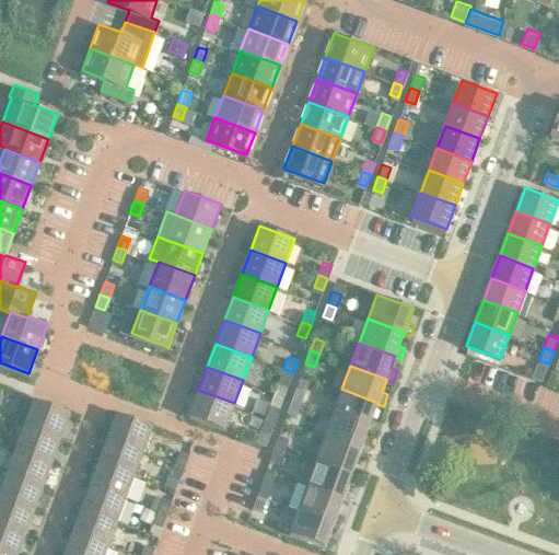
[(293,372),(283,369),(279,382),(289,385),(293,372)]
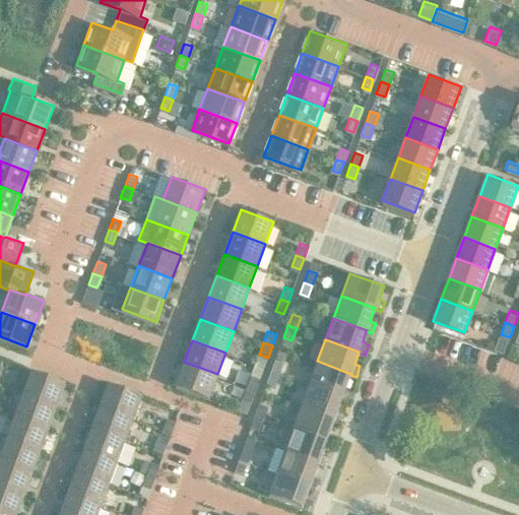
[(272,369),(280,373),(284,362),(276,359),(272,369)]
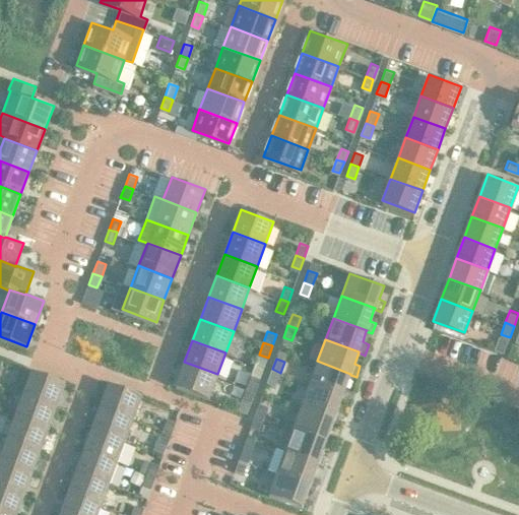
[(317,361),(309,383),(342,396),(348,399),(351,389),(345,387),(350,375),(350,374),(317,361)]
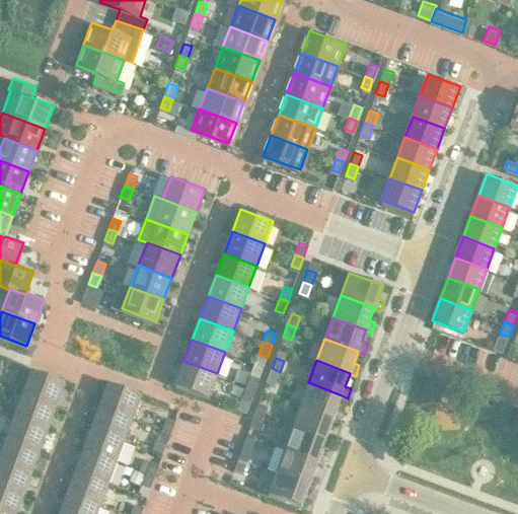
[(217,373),(183,361),(175,384),(209,396),(217,373)]
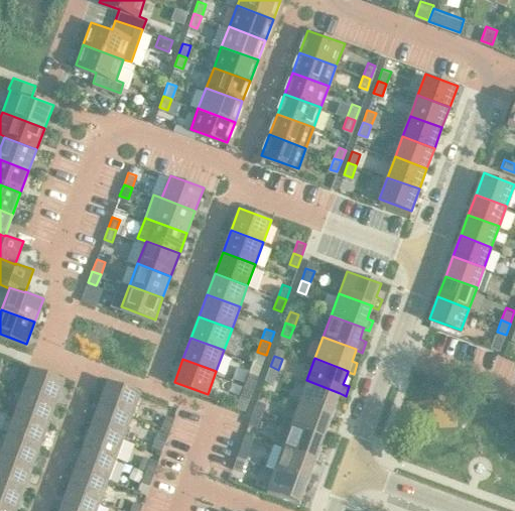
[(278,370),(270,366),(265,379),(273,382),(278,370)]
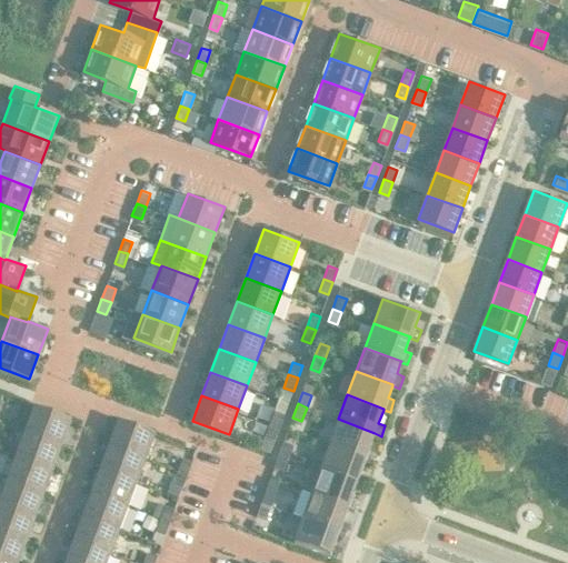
[(27,429),(62,442),(71,418),(36,404),(27,429)]
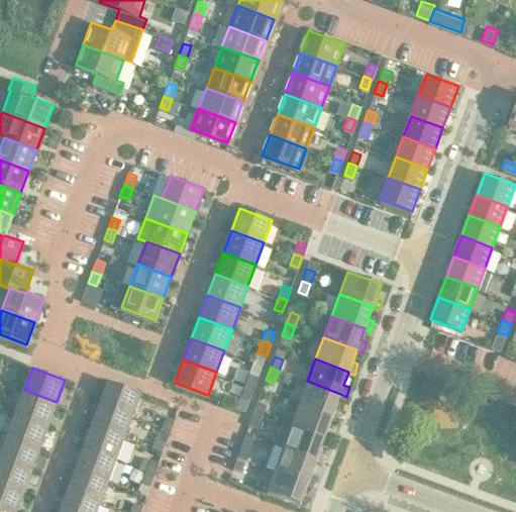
[(246,384),(254,387),(259,376),(250,373),(246,384)]
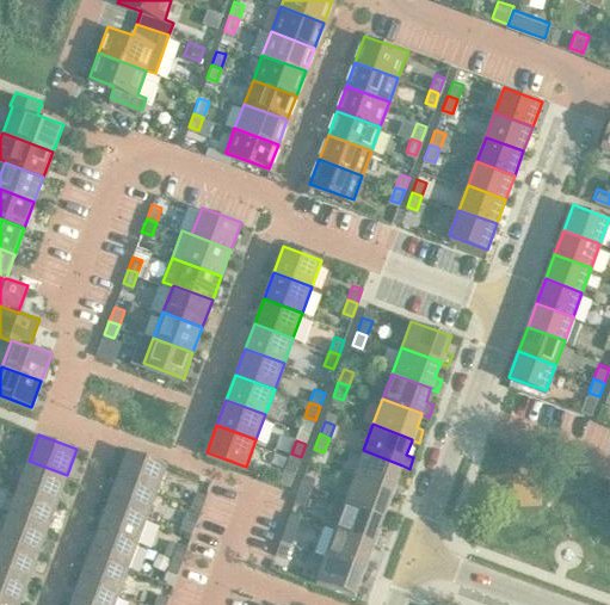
[(117,480),(156,494),(167,463),(128,449),(117,480)]
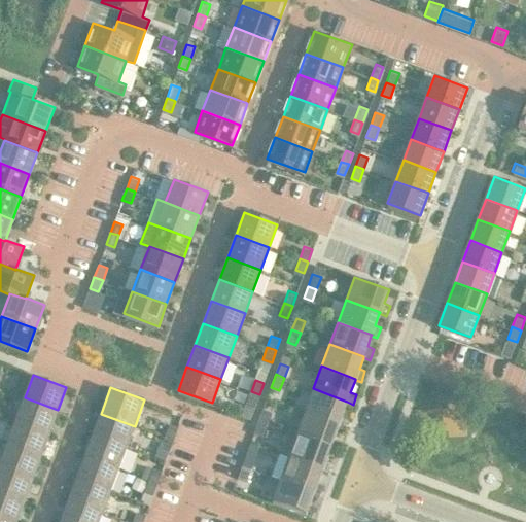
[(313,388),(306,411),(339,423),(339,424),(344,427),(348,416),(342,414),(347,402),(313,388)]
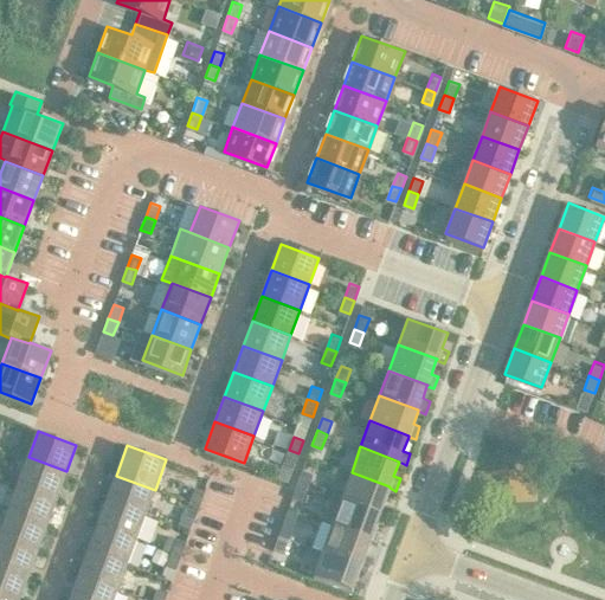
[(298,453),(289,450),(284,464),(294,468),(298,453)]
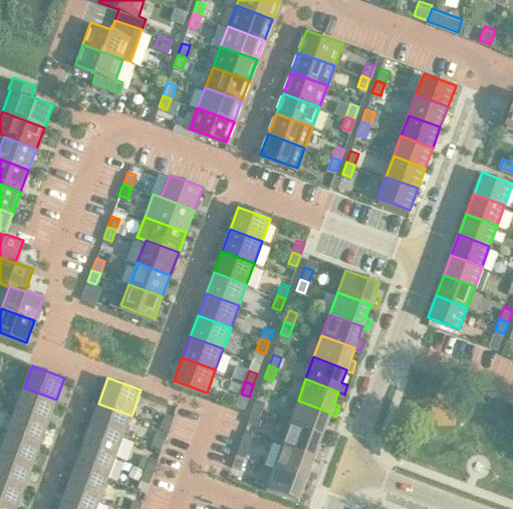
[(48,421),(56,400),(24,388),(16,409),(48,421)]
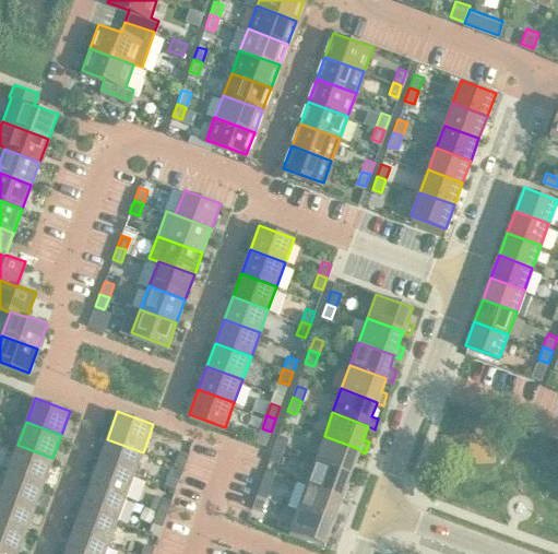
[(275,444),(284,448),(288,436),(280,433),(275,444)]
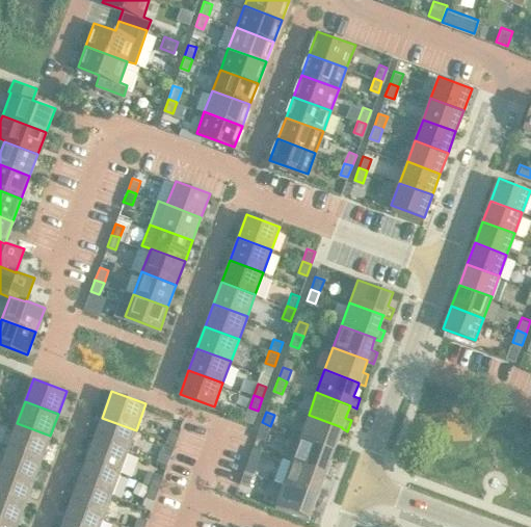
[(309,415),(300,438),(334,450),(334,451),(339,453),(343,442),(338,440),(342,428),(342,427),(309,415)]
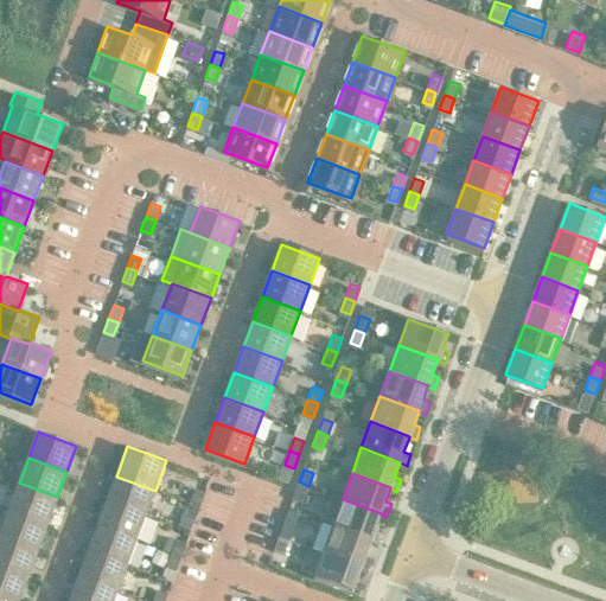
[(116,477),(104,505),(145,520),(155,491),(116,477)]
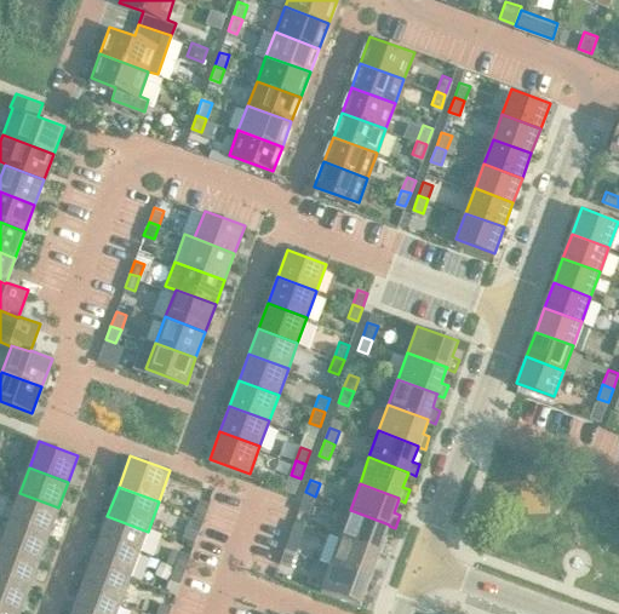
[(315,497),(305,492),(299,506),(309,510),(315,497)]
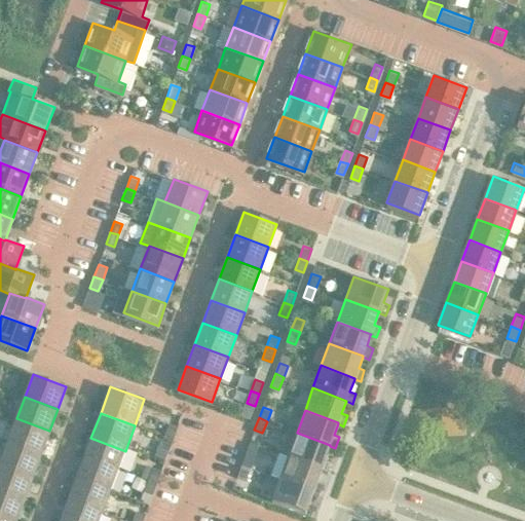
[(41,453),(49,431),(16,418),(8,441),(41,453)]
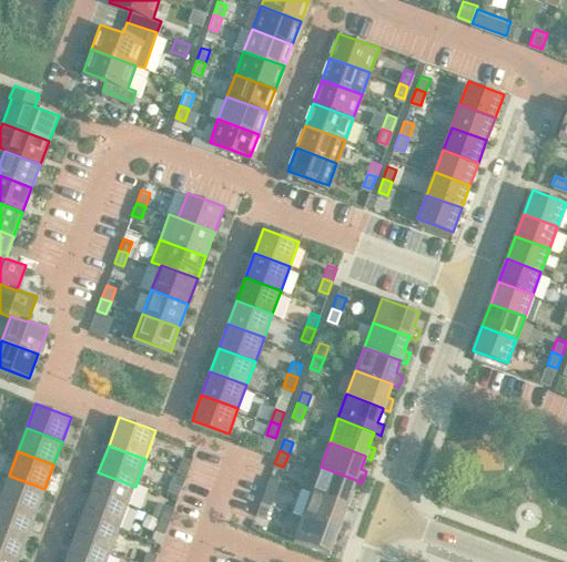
[(176,471),(186,474),(193,458),(183,453),(176,471)]
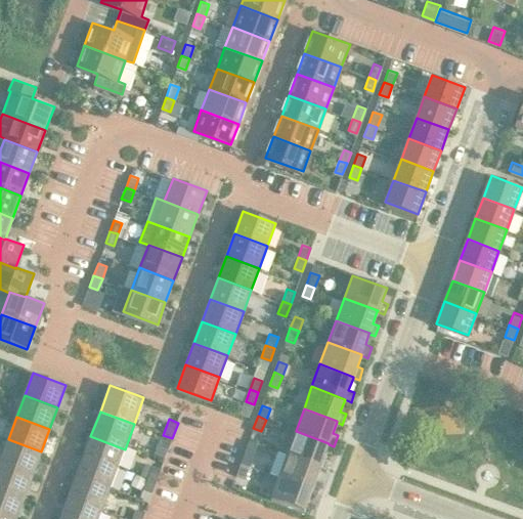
[(296,431),(288,452),(320,465),(320,466),(327,468),(330,458),(324,456),(329,444),(329,443),(296,431)]
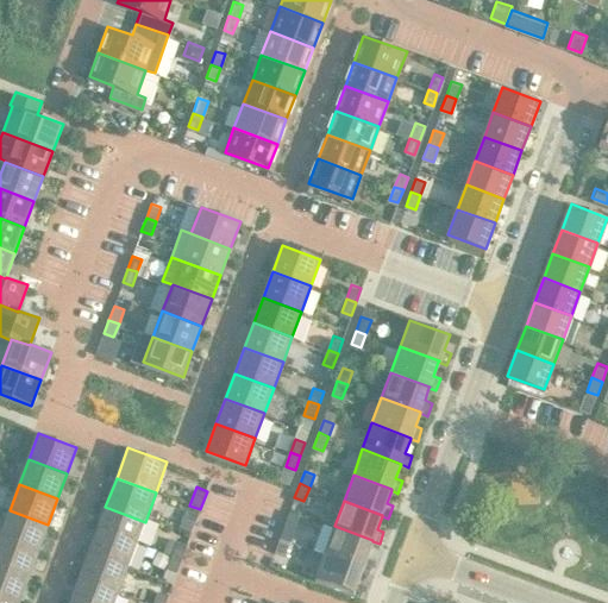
[(200,509),(189,506),(186,515),(196,519),(200,509)]
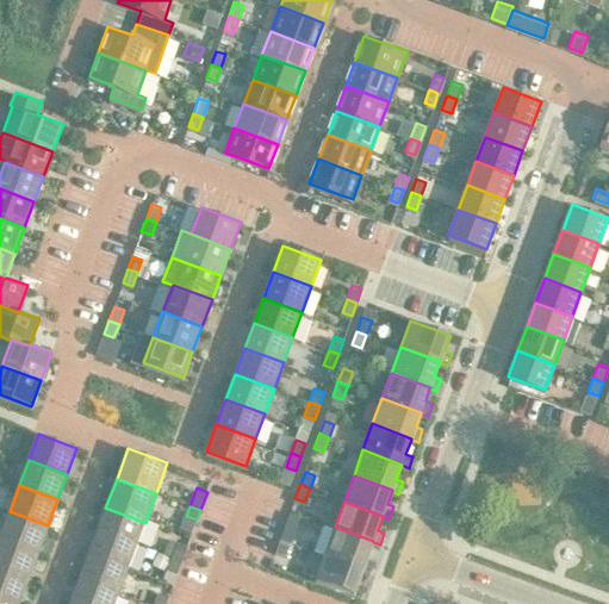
[(105,508),(94,537),(134,552),(145,523),(105,508)]
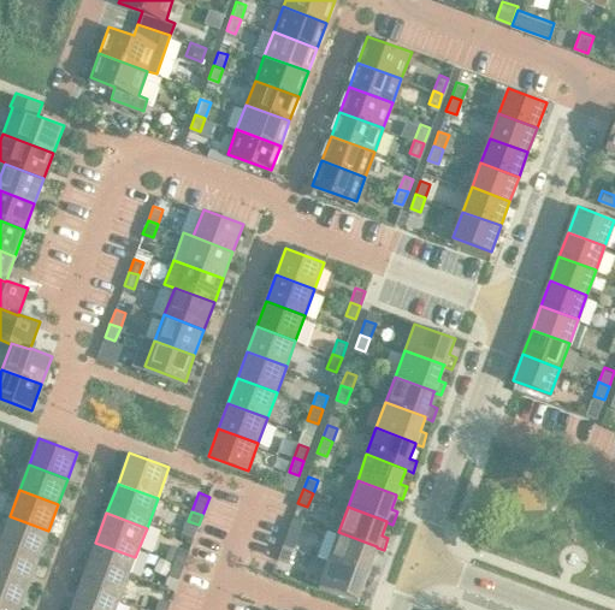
[(10,516),(0,542),(39,556),(48,531),(10,516)]
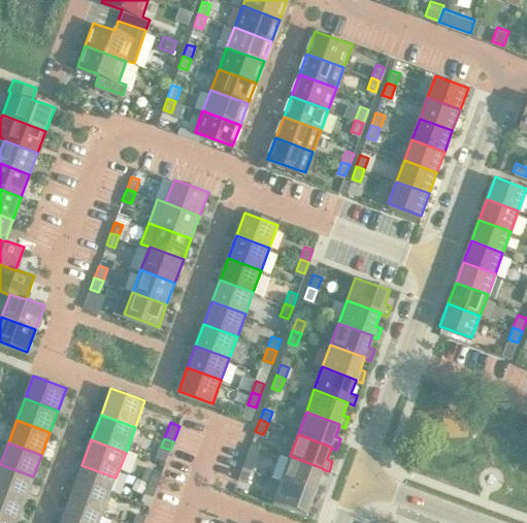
[(243,464),(252,467),(256,455),(248,452),(243,464)]
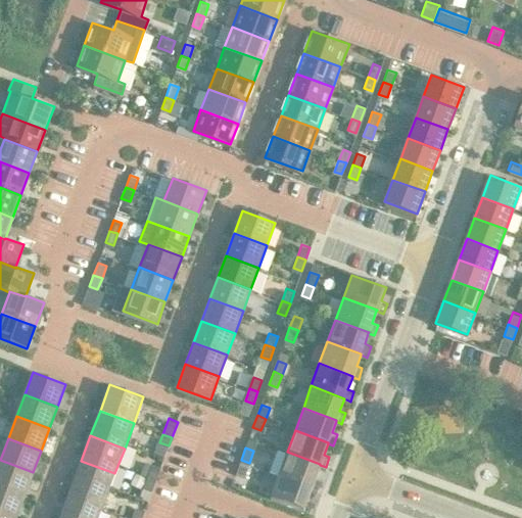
[(287,452),(279,474),(312,485),(312,486),(318,488),(322,479),(316,477),(320,465),(320,464),(287,452)]
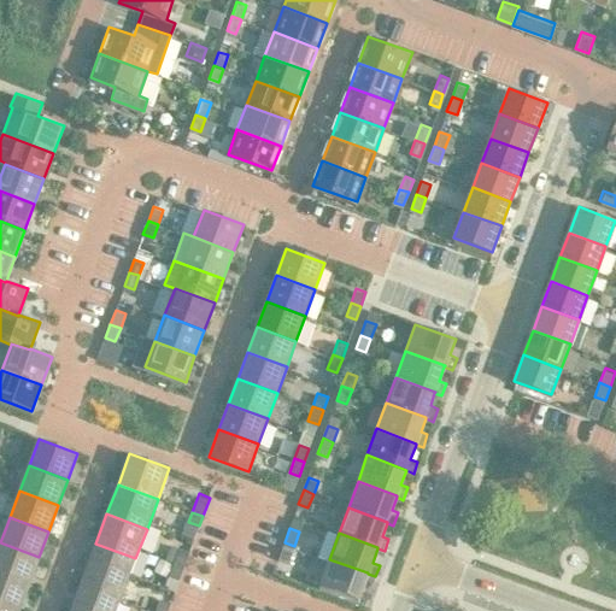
[(0,542),(0,571),(29,583),(39,557),(0,542)]
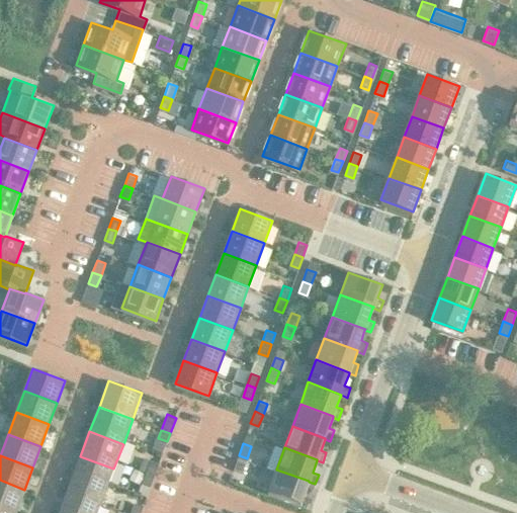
[(247,458),(239,455),(234,466),(242,469),(247,458)]
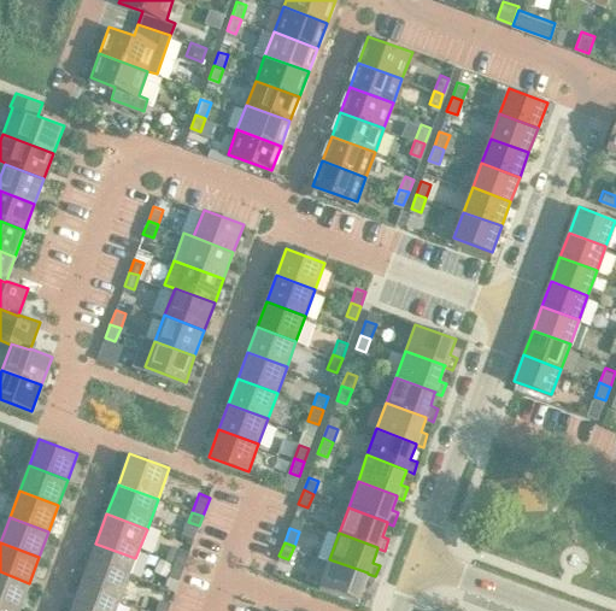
[(95,544),(84,574),(124,588),(135,558),(95,544)]
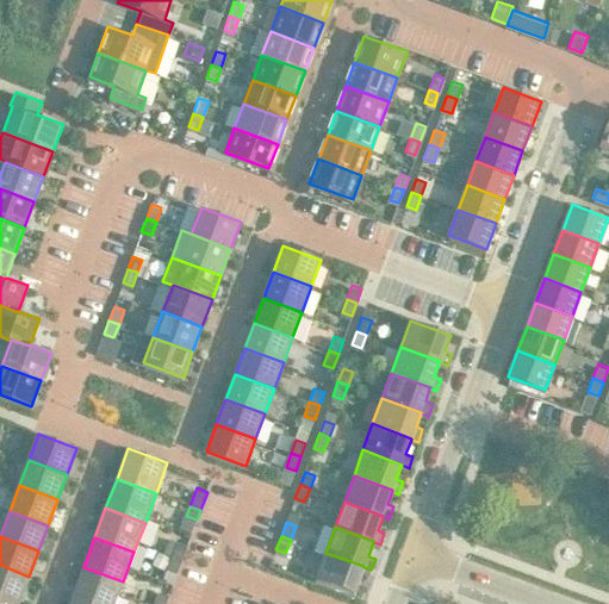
[(168,567),(178,571),(187,543),(178,540),(168,567)]
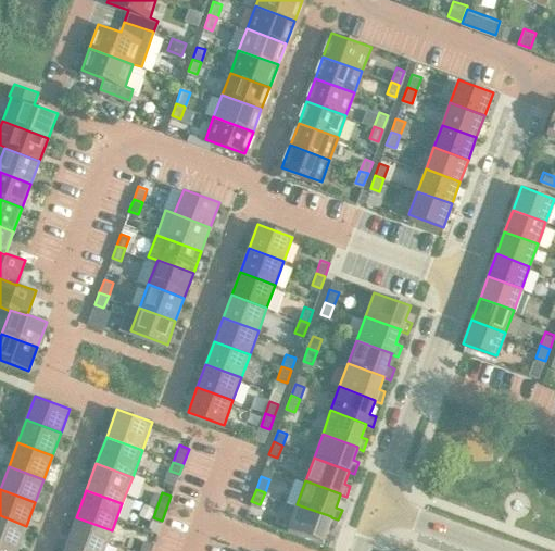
[(327,530),(331,517),(331,516),(297,504),(288,528),(329,543),(333,534),(327,530)]
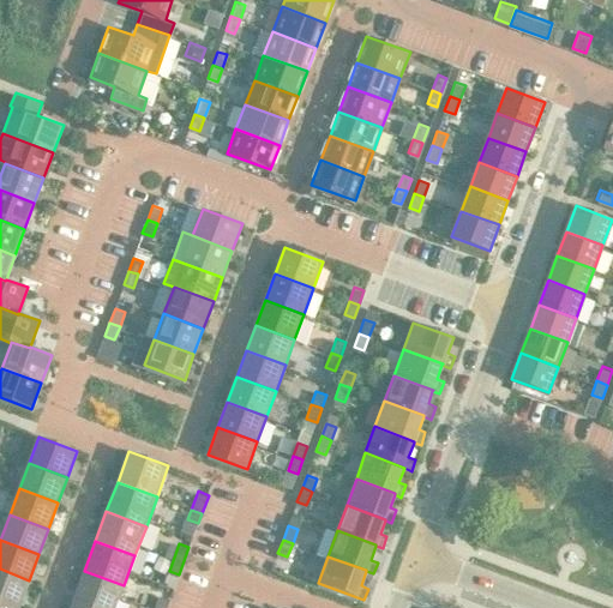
[(0,569),(0,597),(19,606),(29,581),(0,569)]
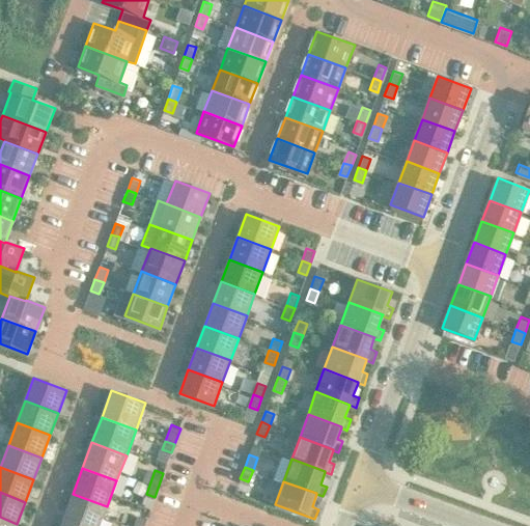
[(73,494),(63,520),(81,525),(100,525),(107,506),(73,494)]
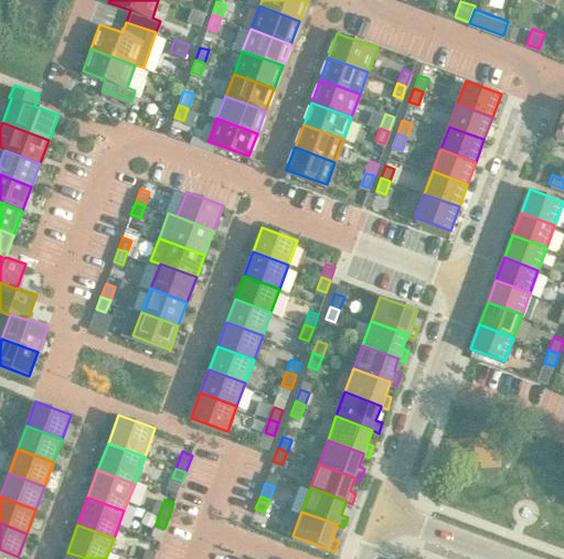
[(142,558),(152,558),(157,550),(147,547),(142,558)]
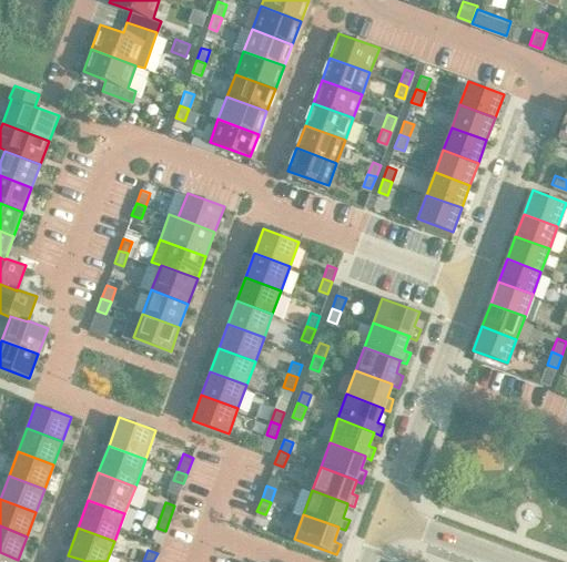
[(17,561),(18,560),(0,552),(0,561),(17,561)]
